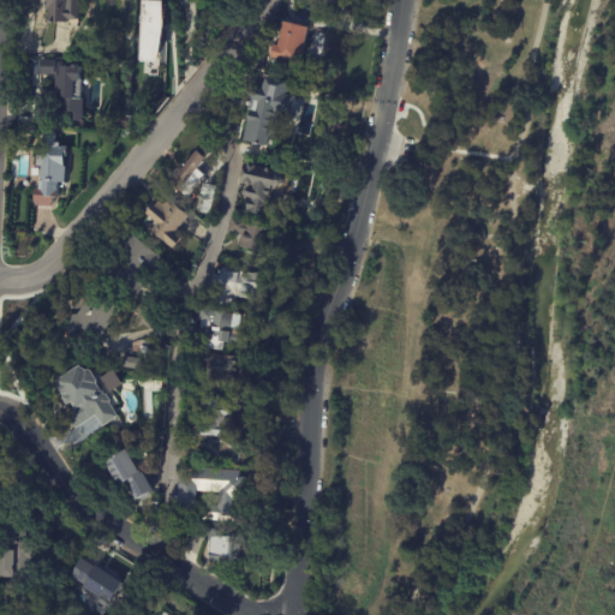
[(85,0),(85,3),(81,3),(79,22),(70,21),(70,24),(51,23),(51,9),(47,9),(47,3),(49,3),(49,0),(85,0)]
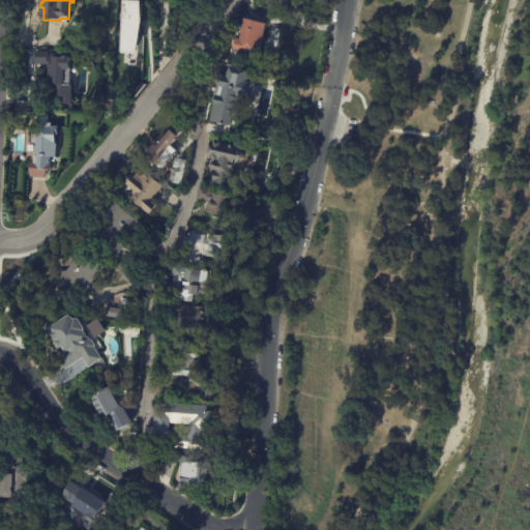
[(139,2),(139,23),(137,38),(134,54),(119,54),(120,2),(139,2)]
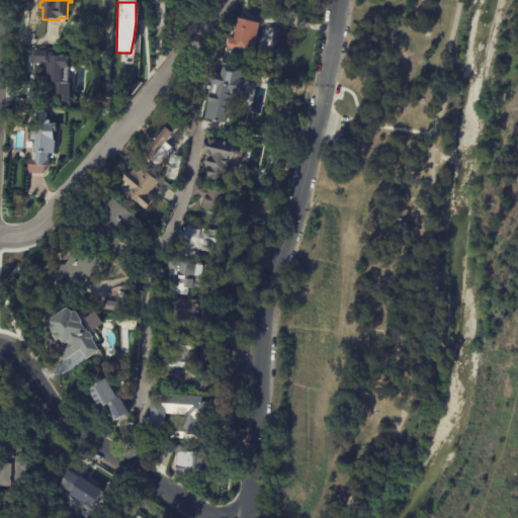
[(260,24),(253,56),(228,50),(231,38),(235,39),(239,19),(260,24)]
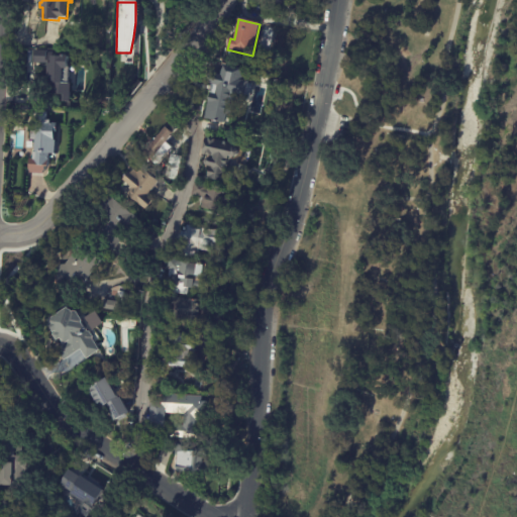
[(49,54),(50,54),(50,57),(67,58),(67,69),(70,69),(69,85),(70,85),(70,103),(61,103),(61,97),(50,96),(50,85),(49,85),(50,63),(35,63),(36,54),(49,54)]
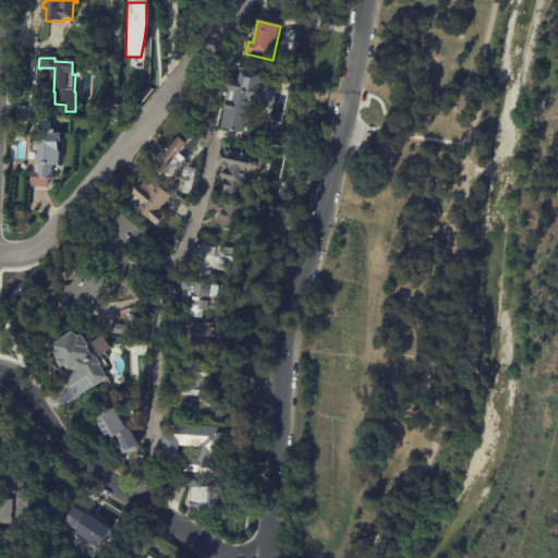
[(83,79),(83,65),(99,64),(99,77),(83,79)]
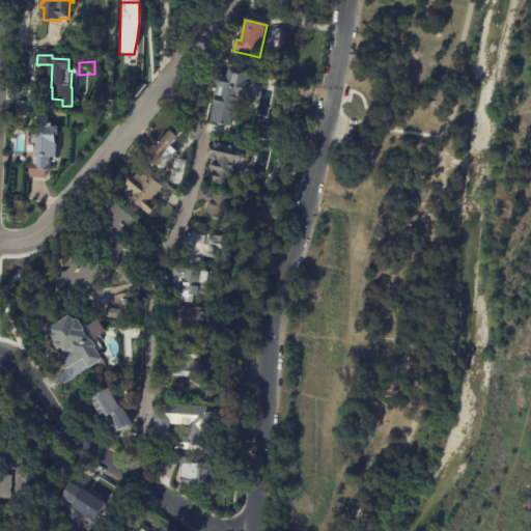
[(39,66),(39,83),(27,83),(28,65),(39,66)]
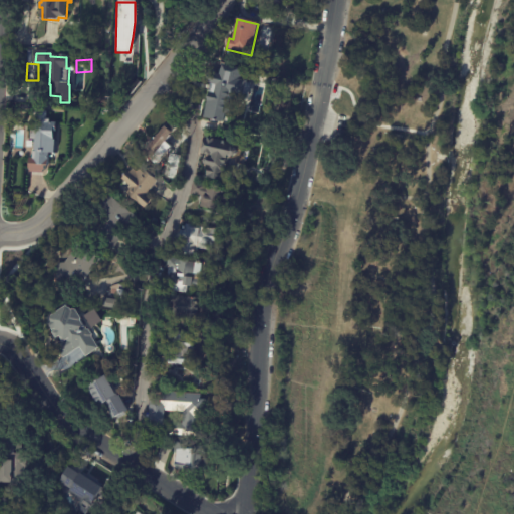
[(240,71),(239,74),(241,75),(233,113),(224,110),(221,123),(202,118),(208,92),(213,94),(215,86),(206,83),(209,70),(219,73),(222,65),(240,69),(240,71)]
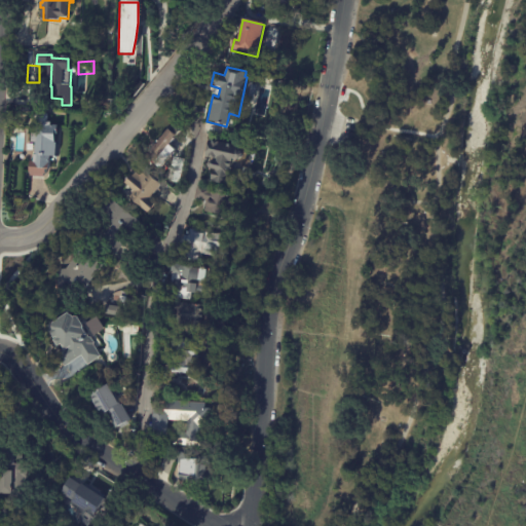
[(89,84),(96,86),(94,95),(87,94),(89,84)]
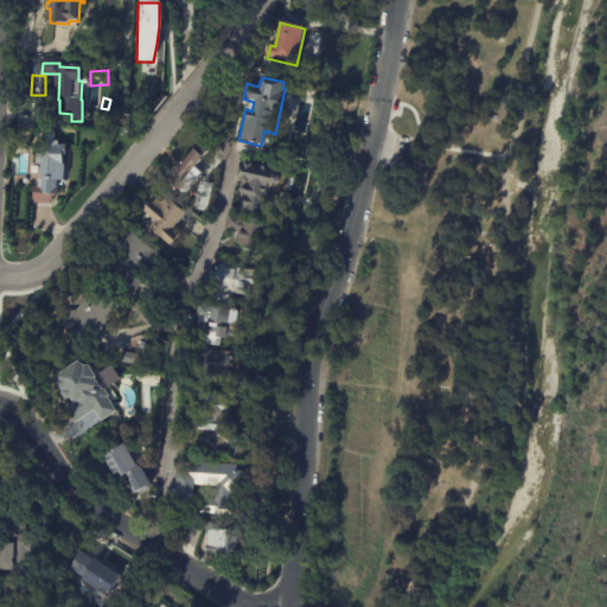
[(39,136),(21,135),(21,127),(39,127),(39,136)]
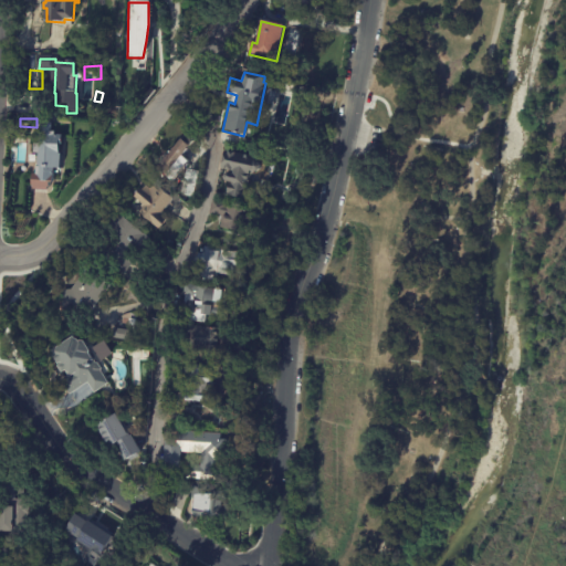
[(61,129),(61,132),(74,133),(73,149),(61,148),(60,170),(35,169),(35,168),(31,168),(33,144),(37,145),(38,123),(61,125),(61,129)]
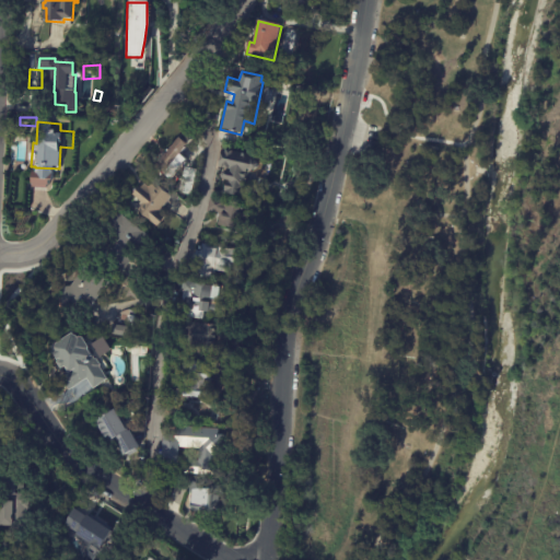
[(185,148),(186,149),(181,155),(187,160),(172,179),(156,166),(172,148),(174,149),(178,143),(185,148)]
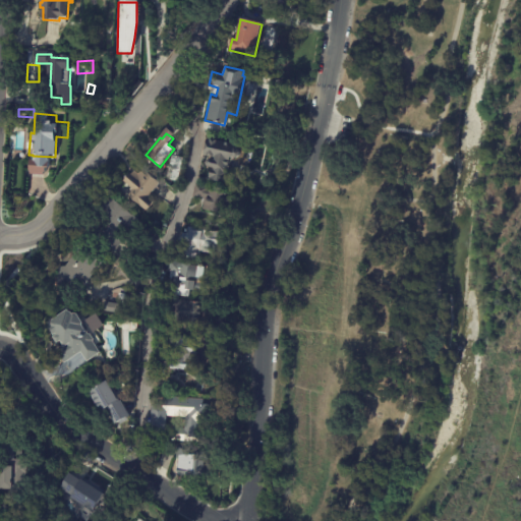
[(222,141),(237,146),(236,151),(237,151),(239,154),(239,158),(236,160),(235,160),(235,162),(232,161),(231,167),(239,169),(237,181),(228,180),(228,183),(209,179),(211,168),(208,168),(206,164),(207,161),(209,159),(214,160),(214,158),(203,156),(207,138),(222,141)]
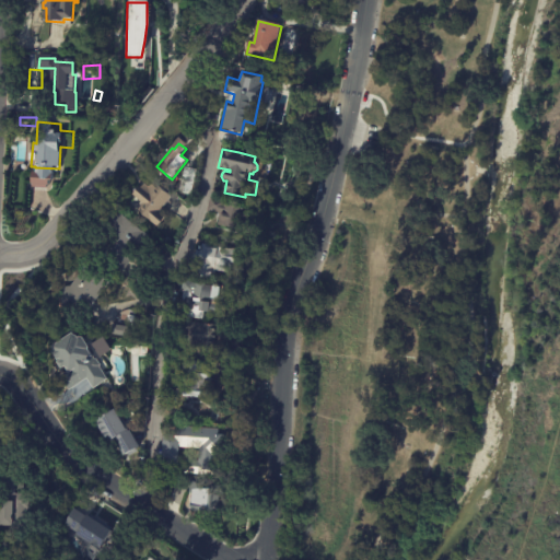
[(170,198),(159,212),(164,217),(155,228),(136,212),(141,205),(130,196),(137,187),(139,189),(143,184),(146,186),(148,183),(154,188),(155,186),(170,198)]
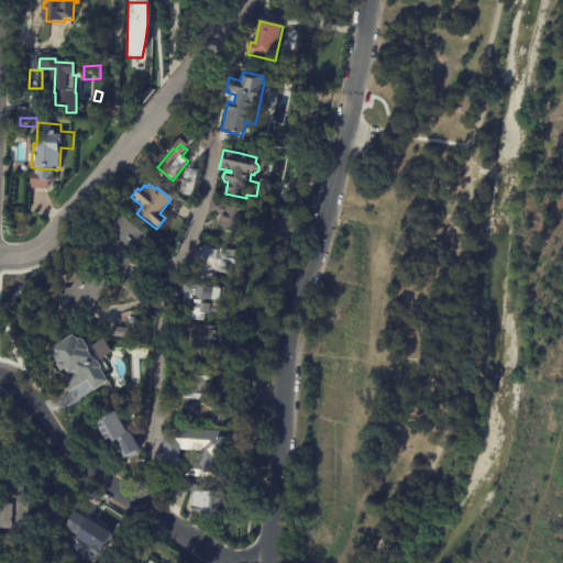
[(224,202),(224,207),(240,210),(240,211),(252,213),(247,234),(218,228),(220,217),(208,213),(211,200),(224,202)]
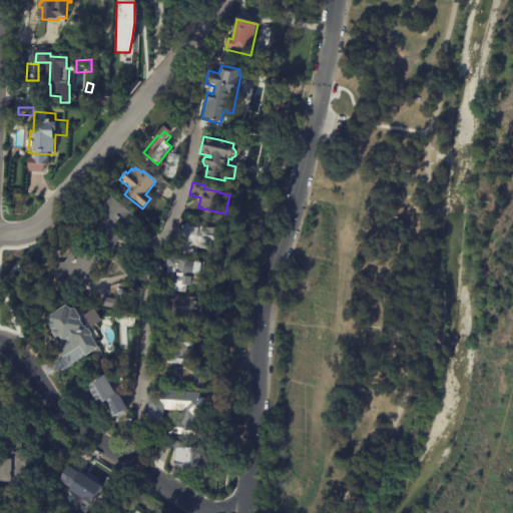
[(125,229),(117,239),(119,240),(110,251),(80,227),(107,194),(135,217),(125,229)]
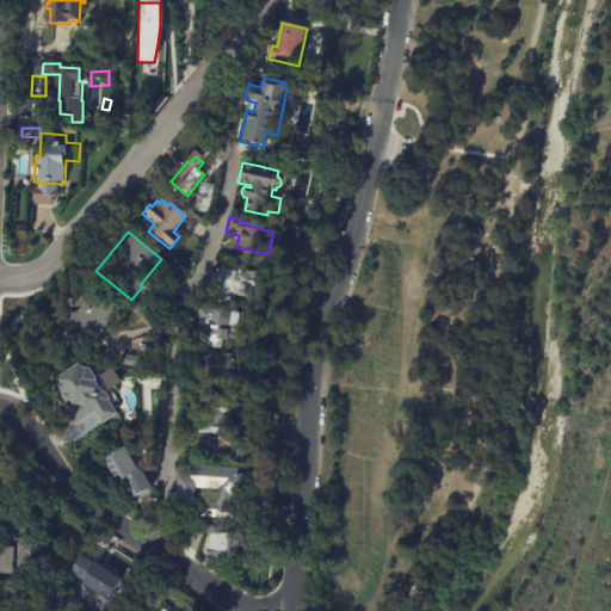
[(258,273),(264,275),(261,291),(257,290),(254,301),(234,297),(233,307),(210,303),(214,275),(217,275),(217,269),(251,273),(251,272),(258,273)]
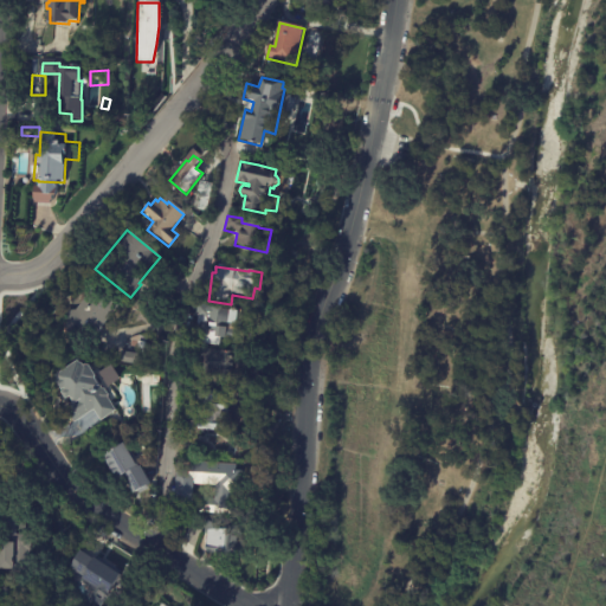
[(116,307),(92,339),(68,343),(63,313),(75,311),(92,289),(116,307)]
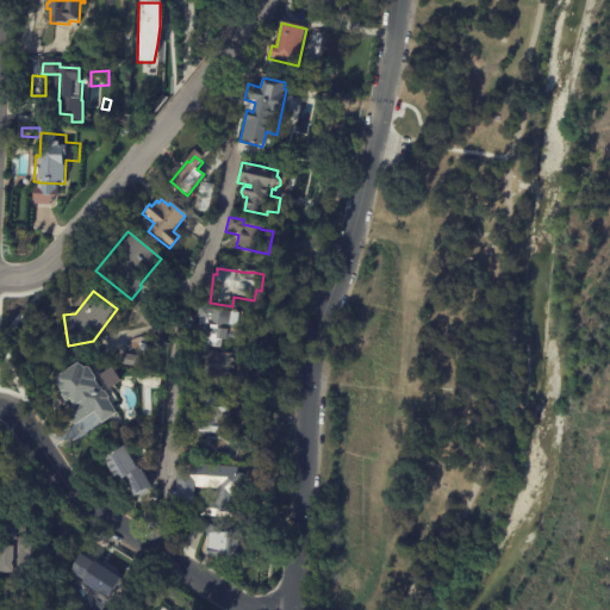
[(249,335),(236,334),(235,343),(228,342),(226,343),(222,343),(222,349),(205,348),(206,340),(200,340),(201,321),(198,321),(199,307),(213,309),(213,310),(243,313),(242,317),(251,317),(249,335)]
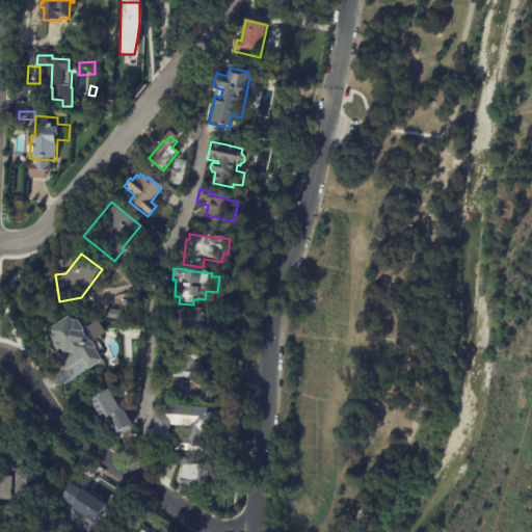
[(206,310),(204,330),(173,329),(174,319),(169,318),(170,308),(206,310)]
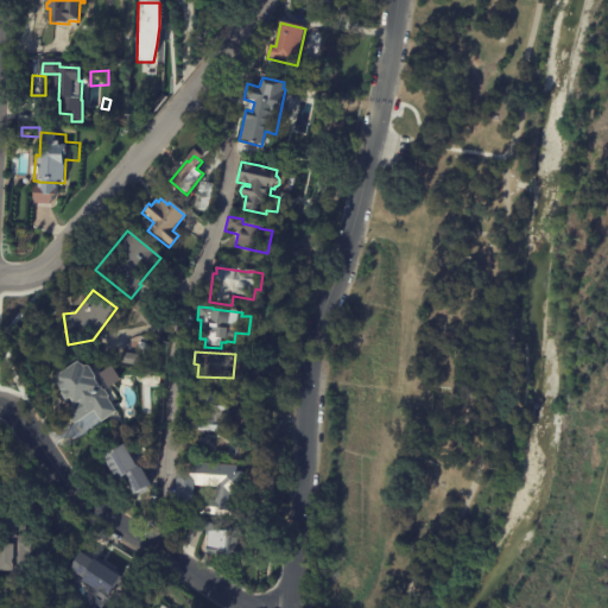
[(93,374),(96,378),(96,382),(100,388),(101,387),(103,390),(106,391),(111,397),(109,400),(118,413),(102,423),(94,411),(76,424),(70,416),(71,415),(67,409),(74,404),(70,399),(67,401),(62,394),(65,392),(64,391),(62,392),(56,382),(58,381),(56,378),(77,362),(80,365),(81,363),(84,368),(86,367),(89,368),(93,374)]
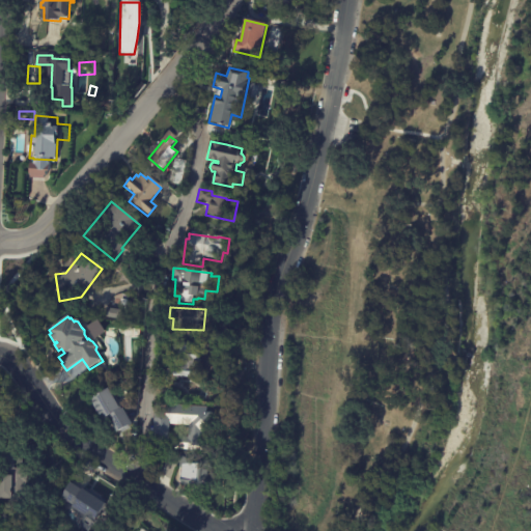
[(180,342),(192,342),(191,351),(200,352),(199,360),(200,360),(200,370),(198,370),(198,378),(173,376),(174,361),(177,361),(177,352),(172,351),(172,341),(180,342)]
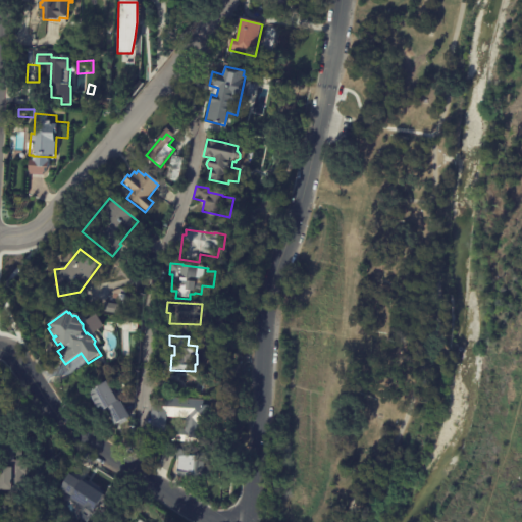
[(122,402),(120,403),(129,418),(115,427),(106,411),(100,415),(88,394),(105,382),(108,386),(110,384),(113,382),(116,381),(119,382),(122,383),(125,385),(126,388),(127,390),(127,395),(126,398),(124,401),(122,402)]
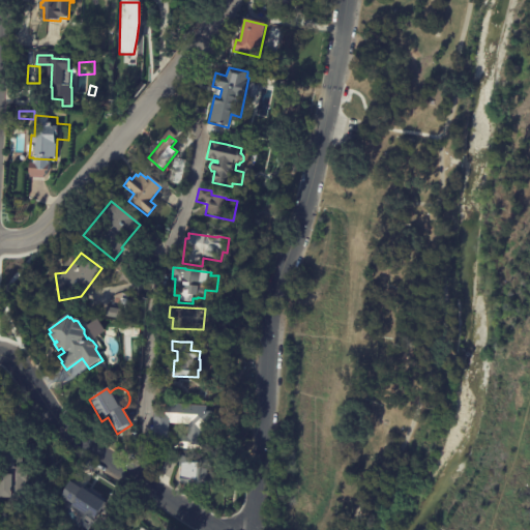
[(206,434),(206,440),(208,440),(207,447),(204,447),(204,452),(173,449),(175,436),(186,438),(187,427),(169,424),(167,445),(150,443),(154,413),(165,414),(166,404),(214,409),(211,435),(206,434)]
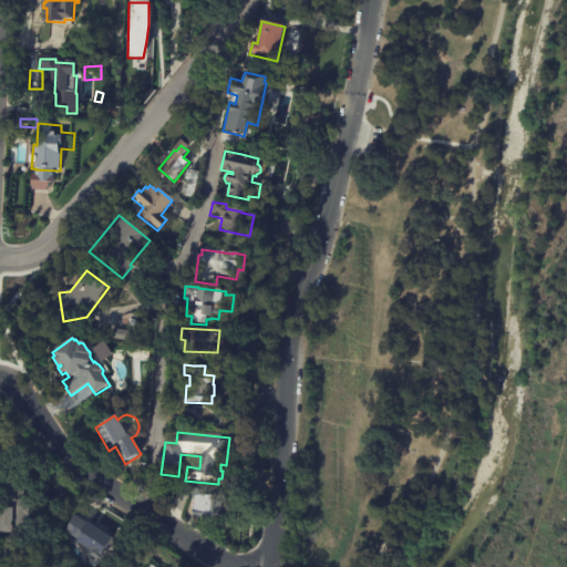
[(0,485),(10,486),(14,486),(13,500),(24,500),(23,533),(0,532),(0,485)]
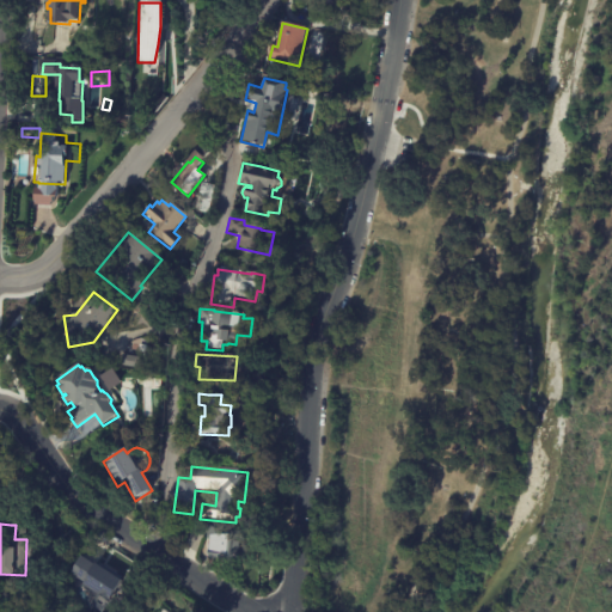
[(207,538),(207,525),(240,526),(239,562),(206,561),(207,538)]
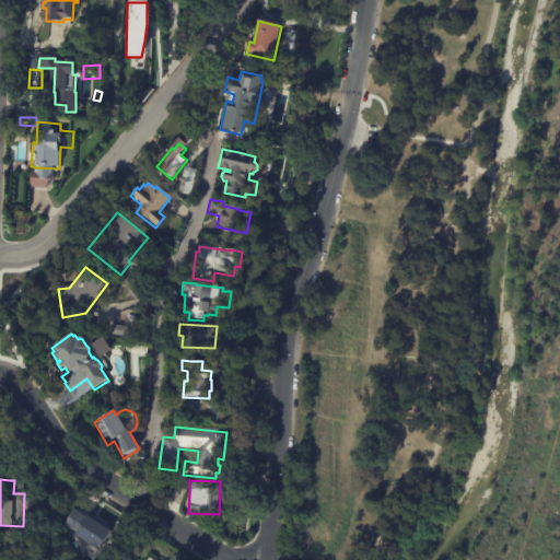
[(76,510),(86,516),(86,515),(94,520),(94,518),(105,525),(104,527),(112,531),(93,559),(91,559),(83,555),(85,551),(83,549),(82,544),(84,540),(76,536),(77,534),(65,525),(74,509),(76,510)]
